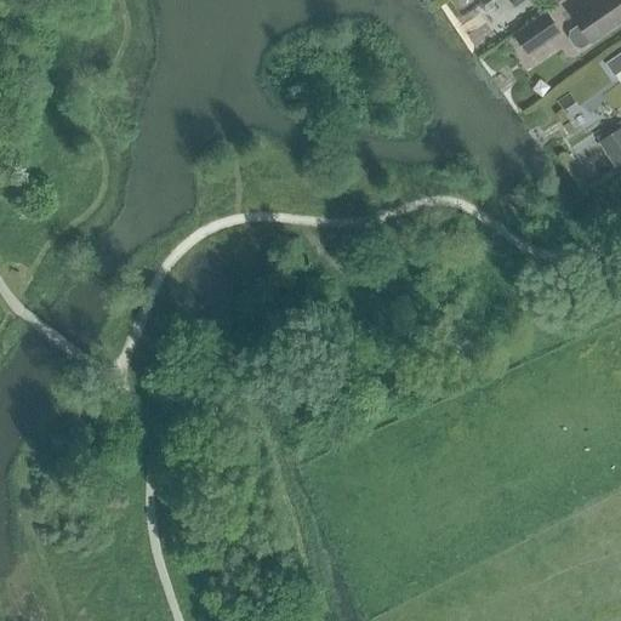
[(590,43),(591,45),(620,23),(620,5),(617,0),(596,0),(571,17),(579,27),(569,34),(568,41),(573,47),(580,49),(590,43)]
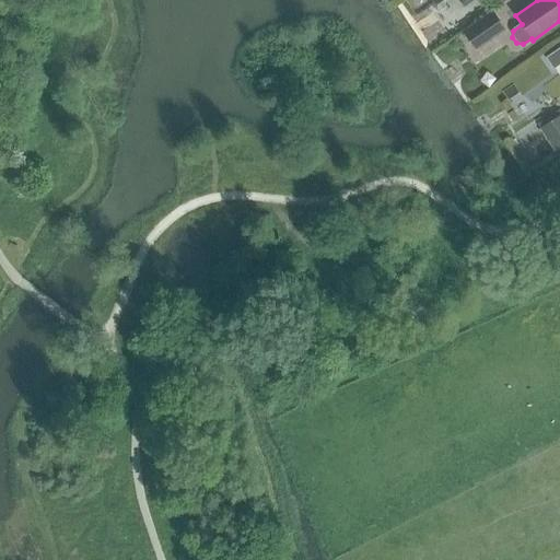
[(492,11),(462,31),(475,50),(504,30),(492,11)]
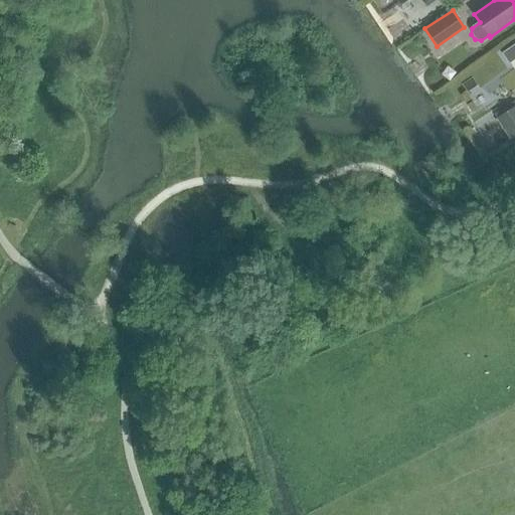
[(514,45),(502,55),(509,65),(514,60),(514,45)]
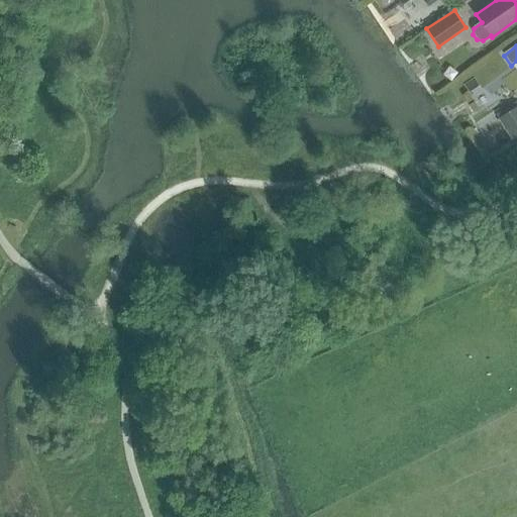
[(448,66),(441,75),(450,81),(456,73),(448,66)]
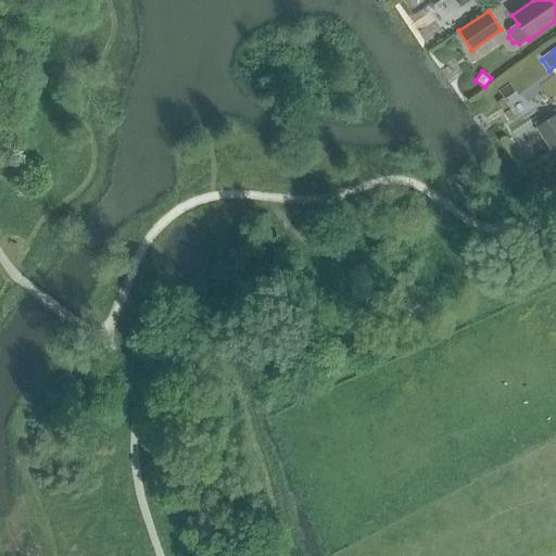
[(555,113),(534,127),(550,151),(555,147),(555,113)]
